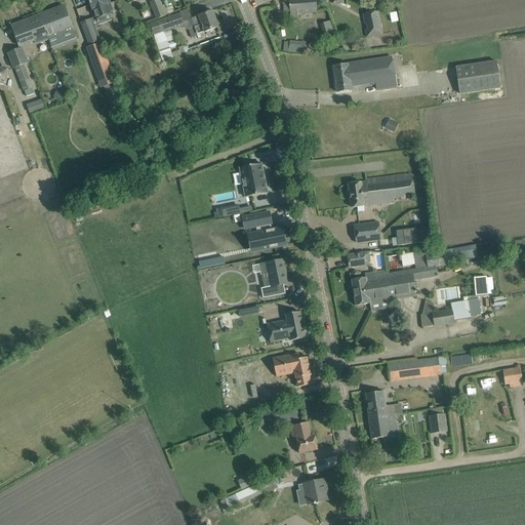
[(88,0),(92,10),(93,10),(96,18),(111,13),(111,12),(114,11),(109,0),(88,0)]
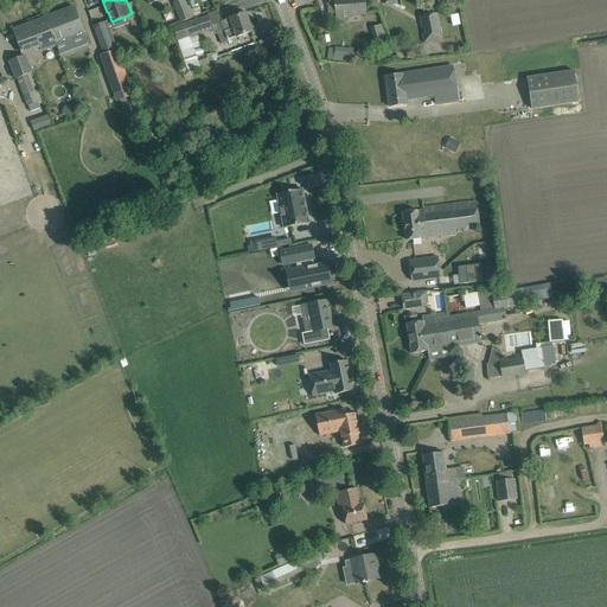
[(174,4),(183,23),(191,19),(184,0),(174,4)]
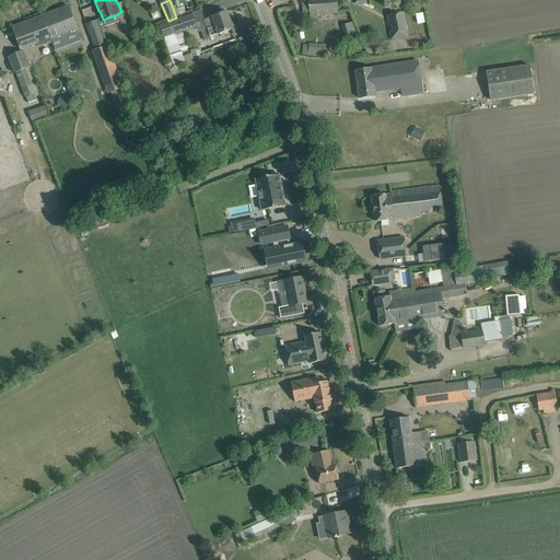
[(337,0),(324,0),(308,1),(310,19),(317,18),(317,14),(338,13),(337,0)]
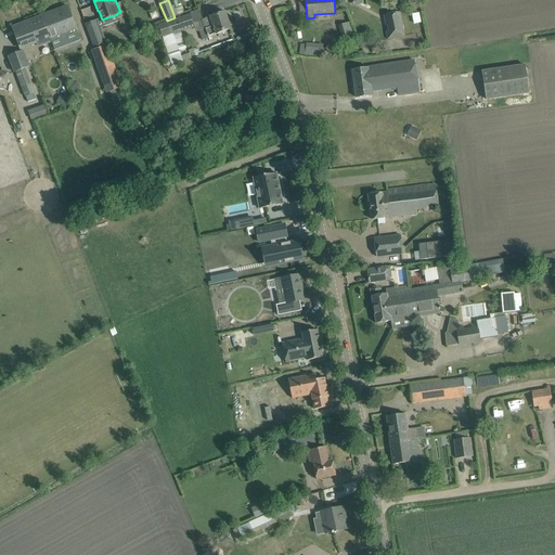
[(67,7),(39,17),(43,28),(46,27),(51,42),(63,38),(64,38),(77,33),(72,16),(67,7)]
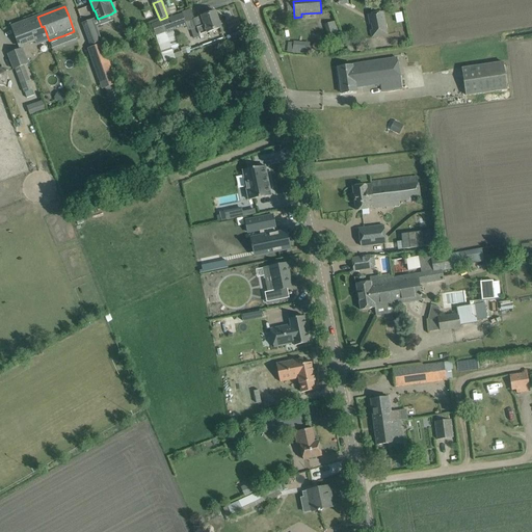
[(194,20),(191,9),(182,12),(182,14),(152,24),(157,42),(158,41),(161,50),(160,51),(164,62),(175,59),(184,56),(183,54),(191,52),(189,46),(186,48),(185,47),(181,48),(182,52),(174,54),(165,32),(186,25),(185,23),(193,20),(194,20)]
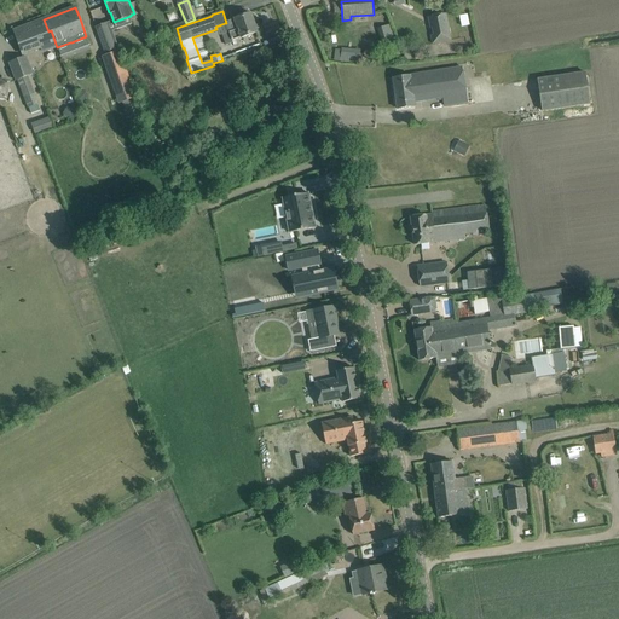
[(239,18),(226,23),(225,23),(229,33),(223,35),(225,45),(232,42),(232,41),(241,38),(241,39),(258,33),(252,13),(239,18)]
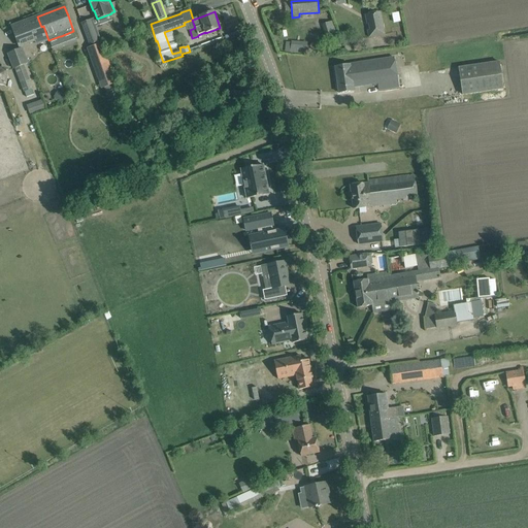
[(385,35),(381,11),(365,14),(366,25),(368,24),(370,30),(367,31),(368,38),(385,35)]
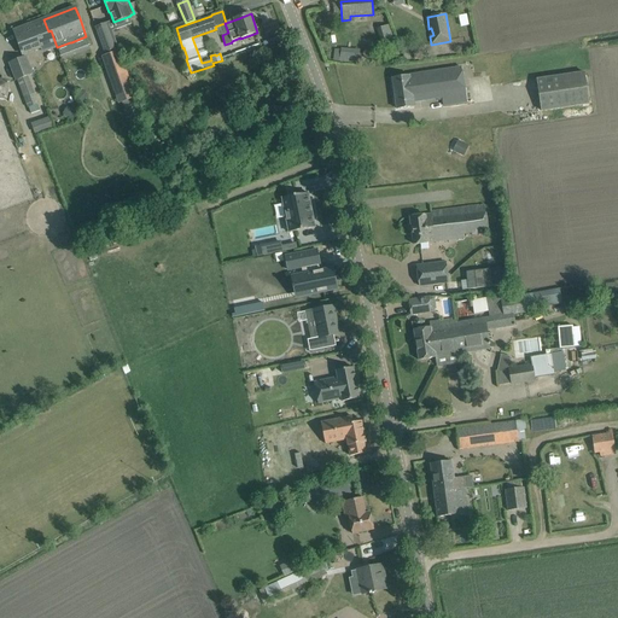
[(15,30),(18,42),(23,56),(42,48),(44,52),(57,47),(51,30),(48,31),(44,19),(15,30)]
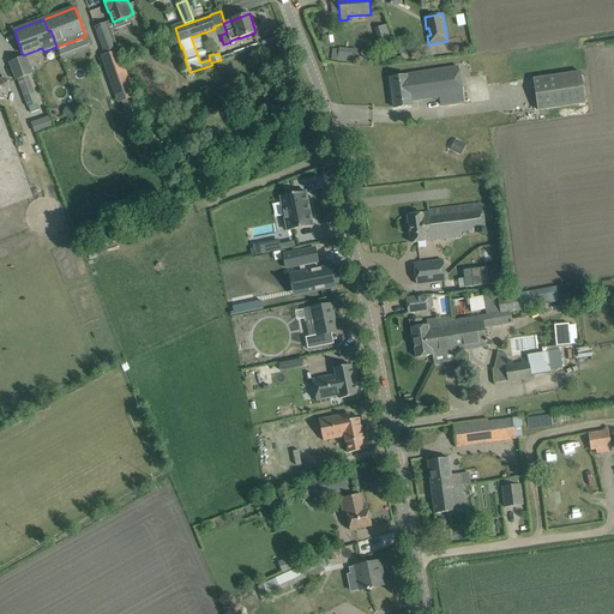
[(95,26),(104,53),(124,47),(121,41),(113,43),(106,23),(95,26)]
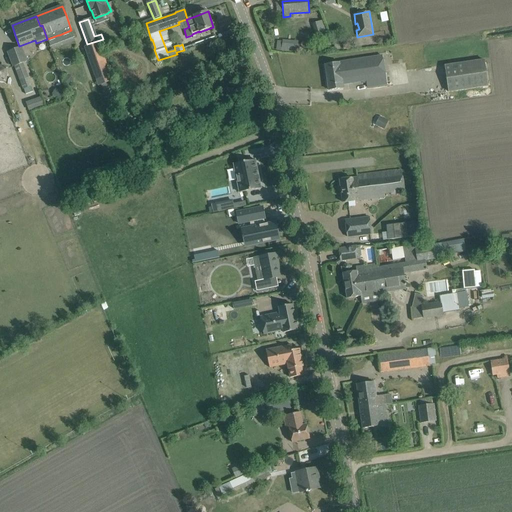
[(314,22),(318,39),(327,37),(324,20),(314,22)]
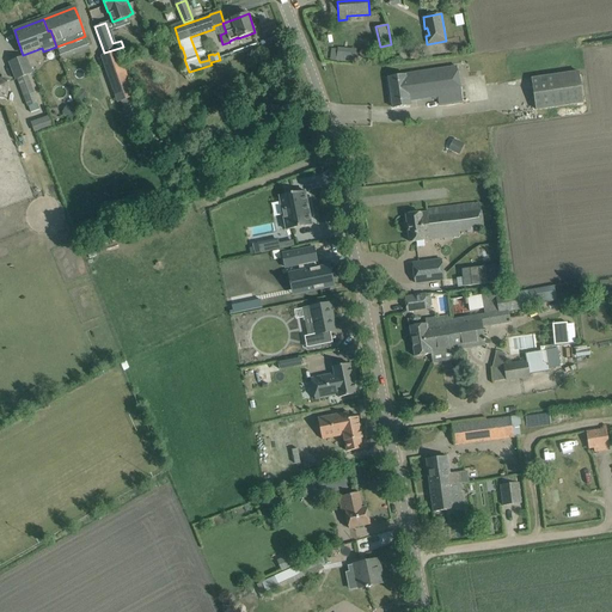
[(355,62),(356,49),(337,48),(336,61),(355,62)]
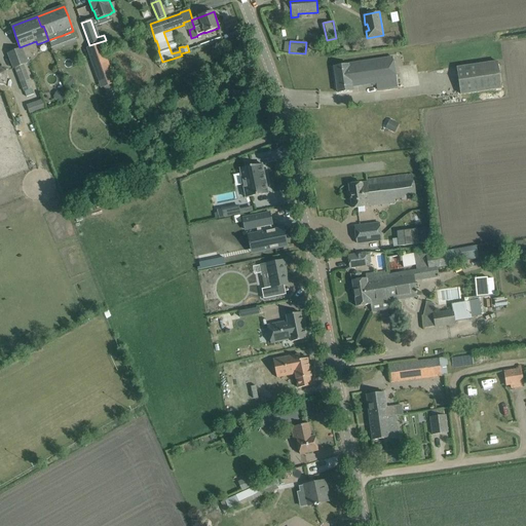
[(116,83),(101,43),(86,48),(101,89),(116,83)]
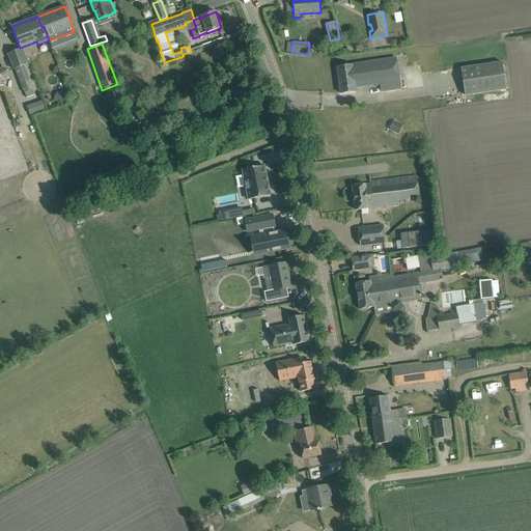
[(313,54),(326,54),(325,46),(312,46),(313,54)]
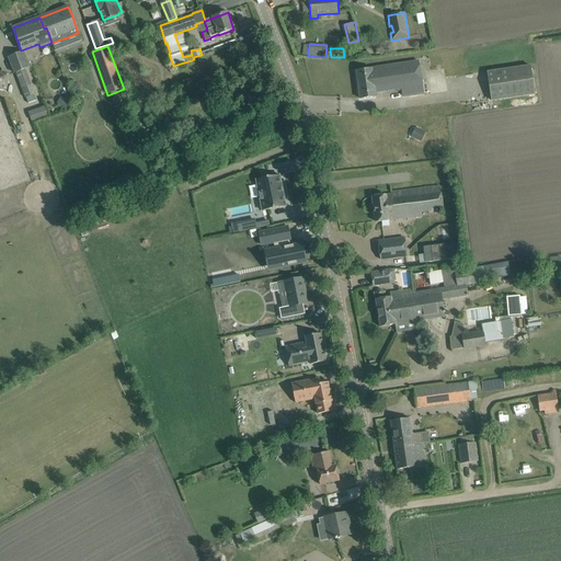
[(7,58),(13,73),(15,72),(25,98),(34,94),(25,69),(30,68),(23,52),(7,58)]
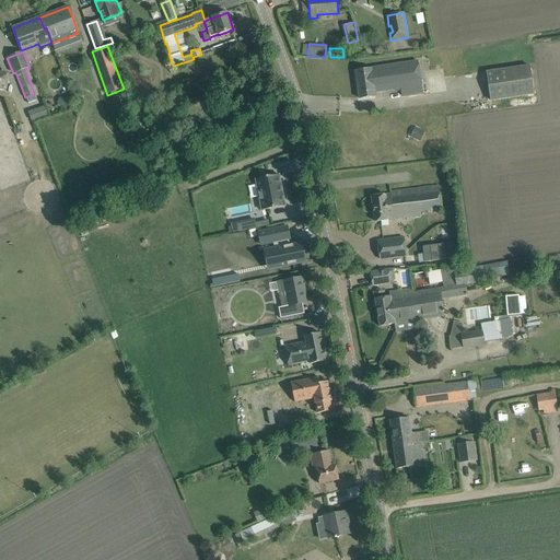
[(356,71),(360,100),(372,97),(371,92),(400,88),(401,96),(423,93),(418,61),(372,68),(372,69),(356,71)]
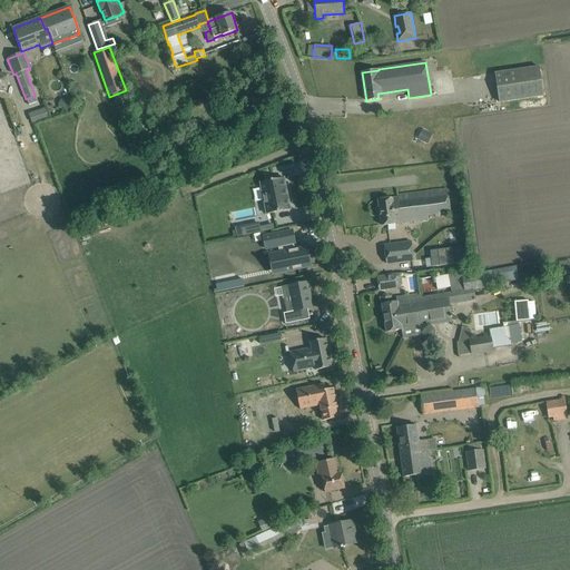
[(499,104),(510,102),(544,97),(539,67),(494,72),(499,104)]
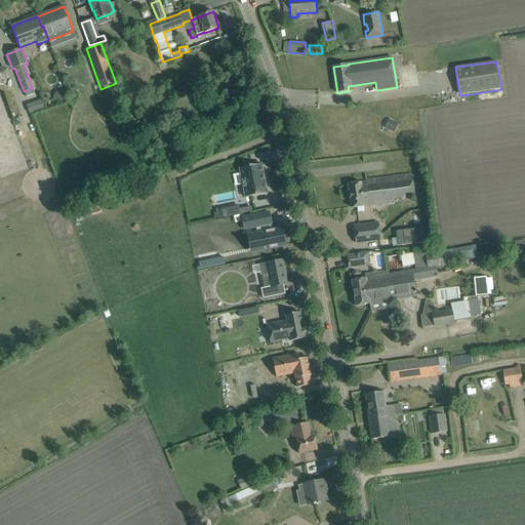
[(9,69),(0,67),(0,84),(6,85),(9,69)]
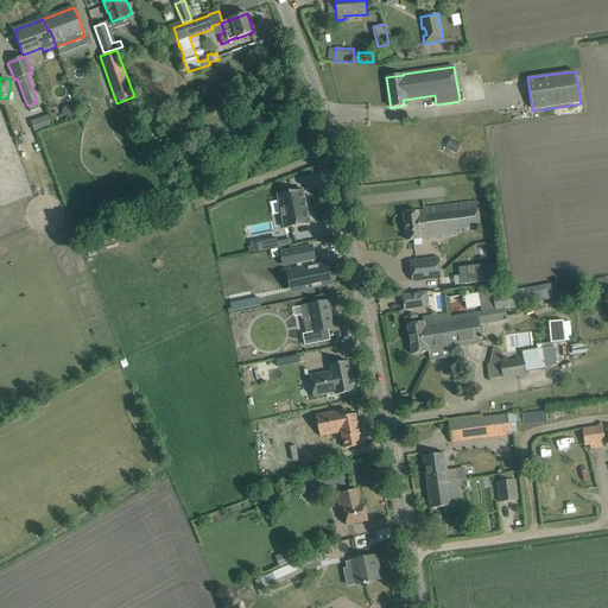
[(82,88),(75,94),(81,100),(88,93),(82,88)]
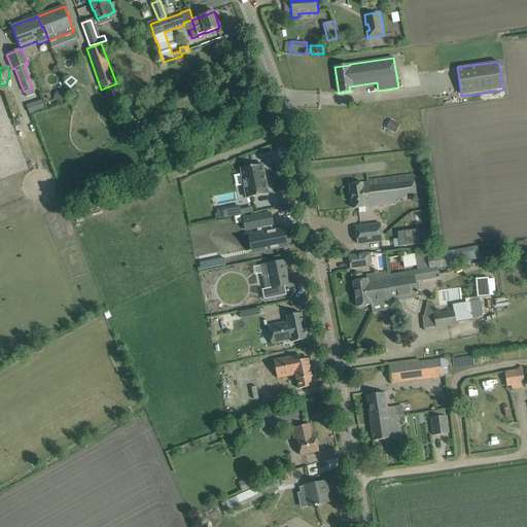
[(62,102),(66,96),(58,91),(54,97),(62,102)]
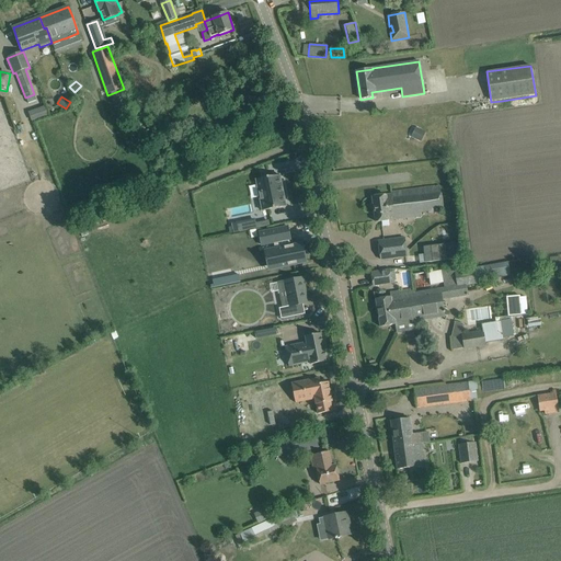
[(32,121),(48,115),(46,109),(30,113),(32,121)]
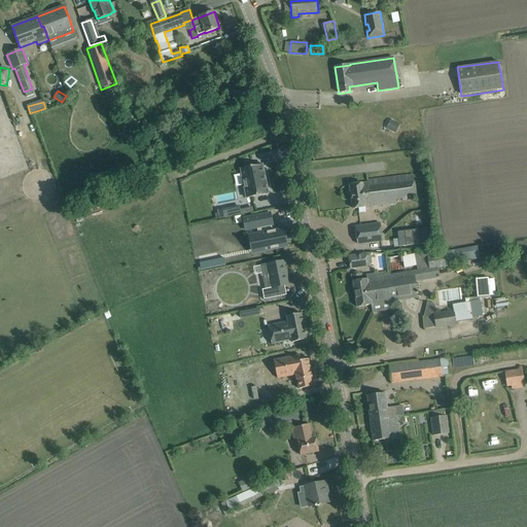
[(392,120),(388,130),(395,133),(399,125),(392,120)]
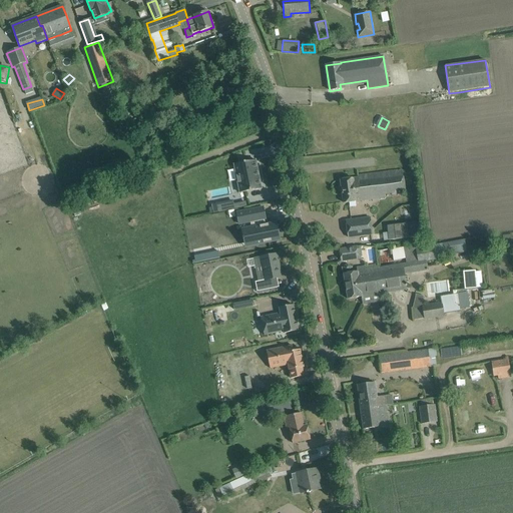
[(245,162),(234,164),(239,193),(262,188),(255,160),(252,160),(252,159),(245,160),(245,162)]
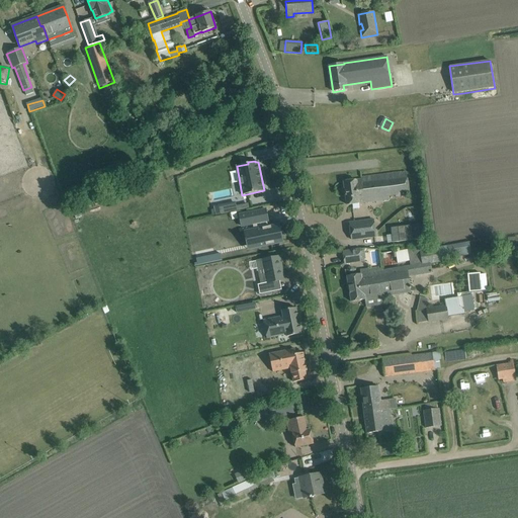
[(347,205),(357,204),(390,199),(390,197),(409,195),(406,172),(371,176),(361,177),(361,180),(344,182),(347,205)]
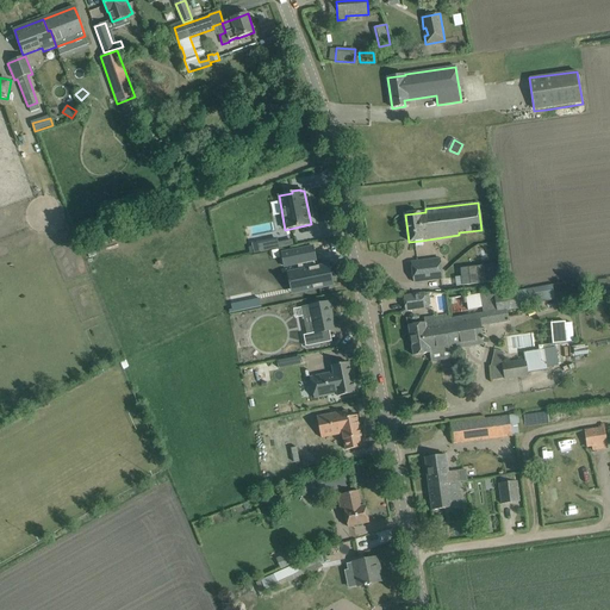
[(259,246),(253,247),(254,255),(280,249),(278,238),(259,243),(259,246)]
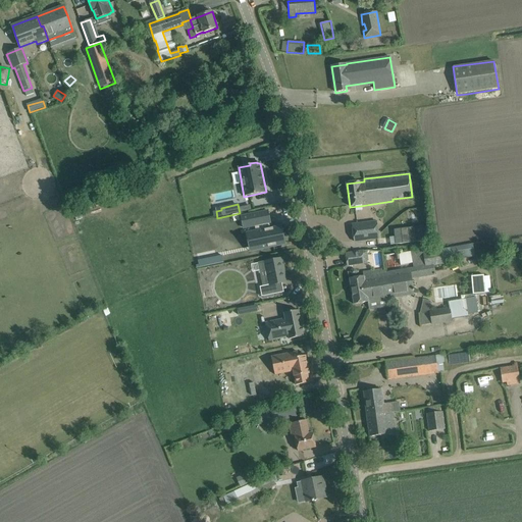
[(281,233),(280,226),(271,227),(270,222),(271,222),(268,210),(242,215),(245,227),(255,225),(256,230),(247,232),(250,251),(259,249),(284,244),(282,233),(281,233)]
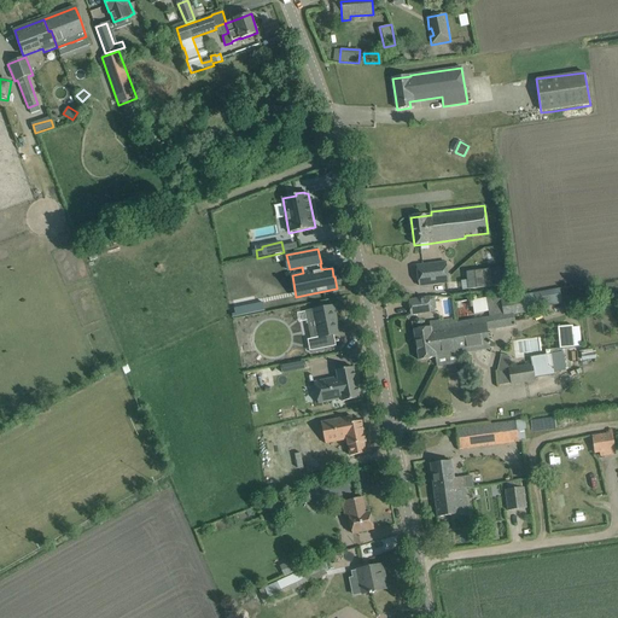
[(449,284),(447,262),(417,264),(419,286),(449,284)]
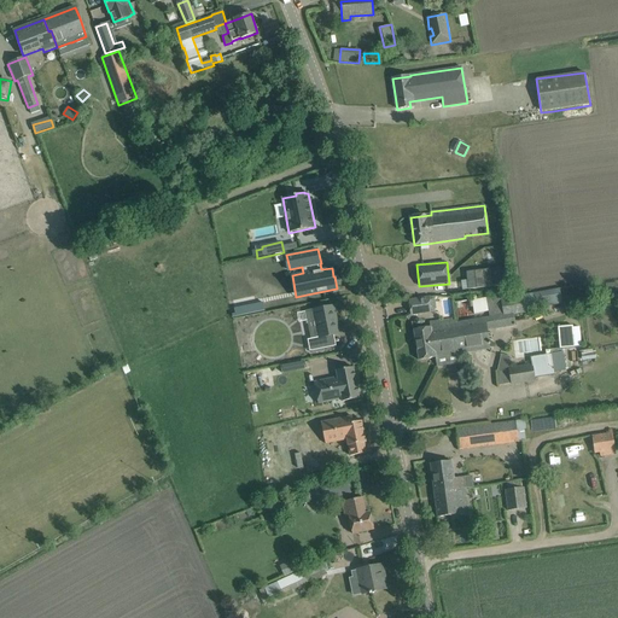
[(500,268),(466,272),(468,290),(502,285),(500,268)]
